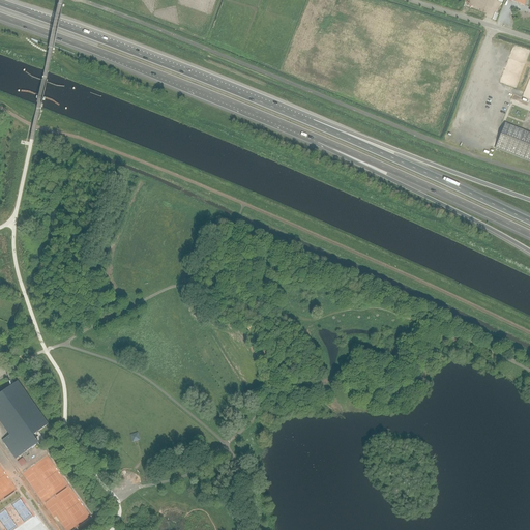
[(529,133),(505,123),(496,148),(529,162),(529,133)]
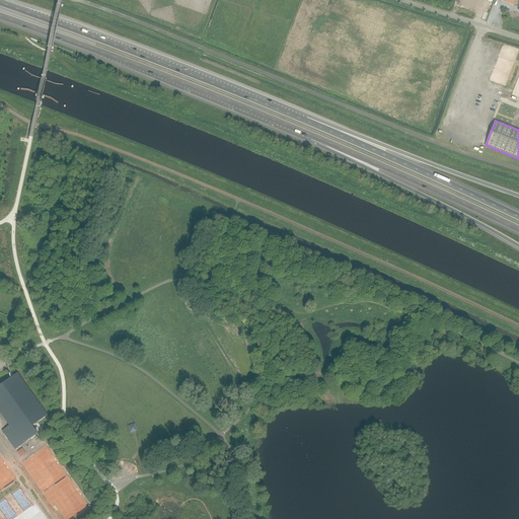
[(32,426),(48,416),(17,373),(0,385),(0,412),(9,426),(2,431),(15,449),(38,434),(32,426)]
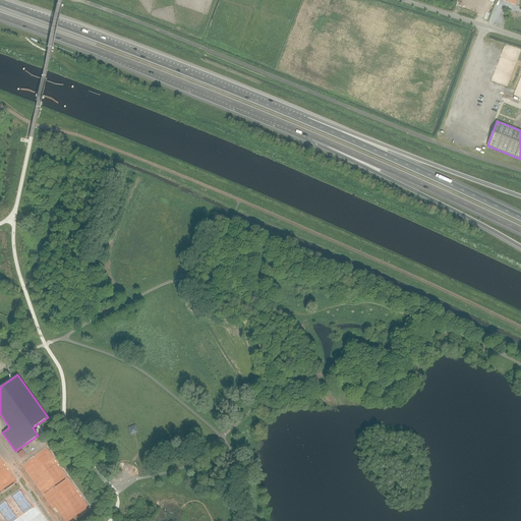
[(136,424),(129,426),(131,435),(138,432),(136,424)]
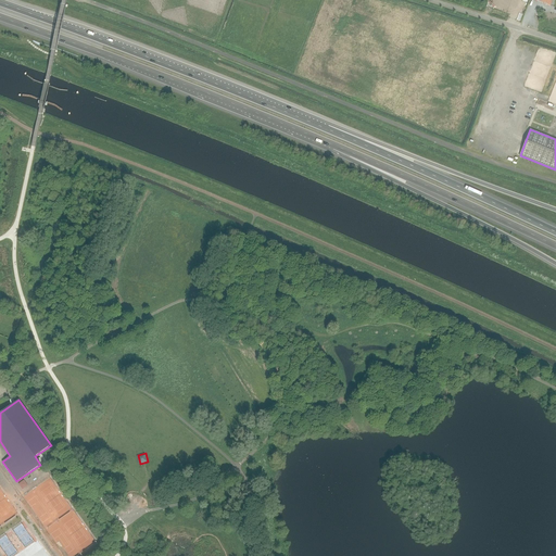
[(256,462),(255,460),(260,457),(257,455),(250,460),(253,464),(256,462)]
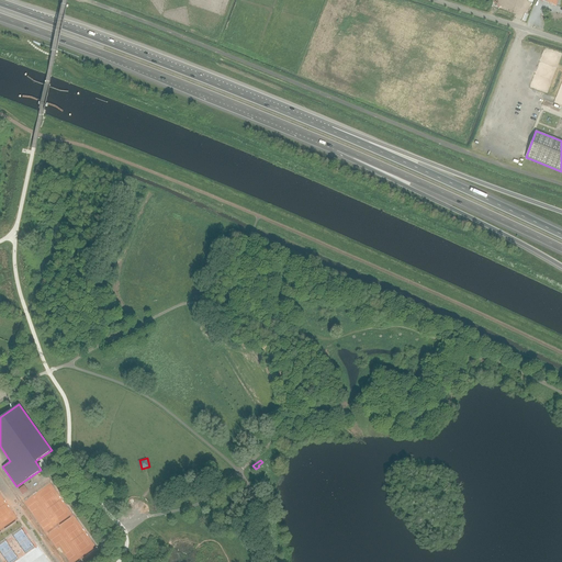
[(23,495),(30,491),(25,484),(19,489),(23,495)]
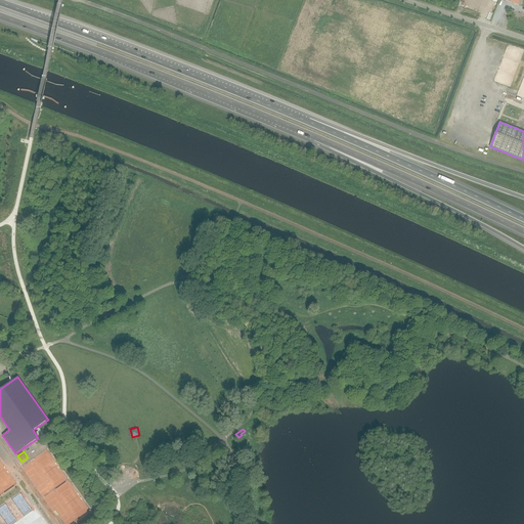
[(188,470),(183,472),(187,481),(192,478),(188,470)]
